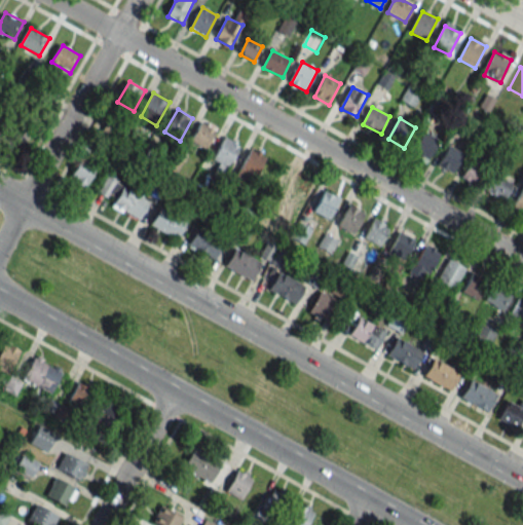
[(207,150),(218,129),(203,121),(192,142),(207,150)]
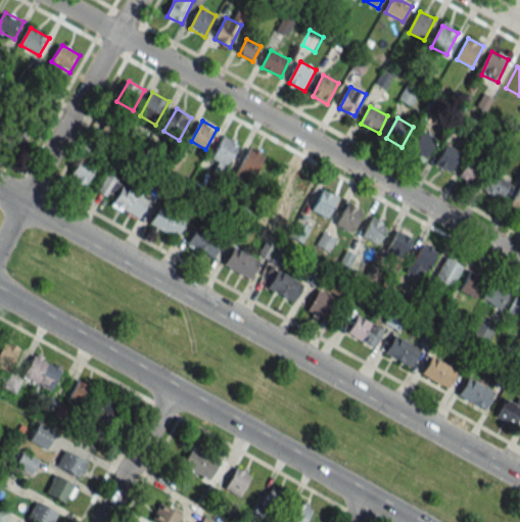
[(29,144),(29,129),(1,129),(1,144),(29,144)]
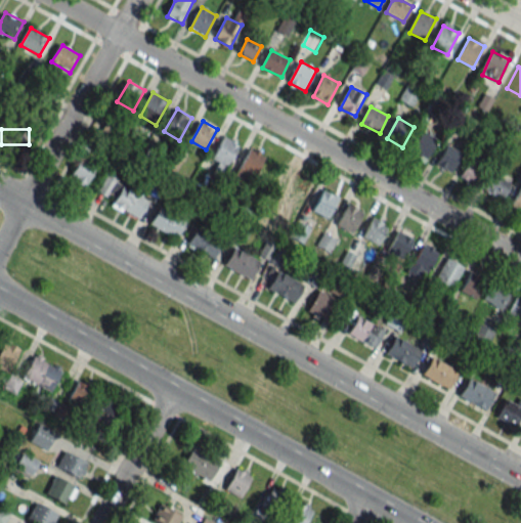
[(423,132),(438,139),(427,162),(411,154),(423,132)]
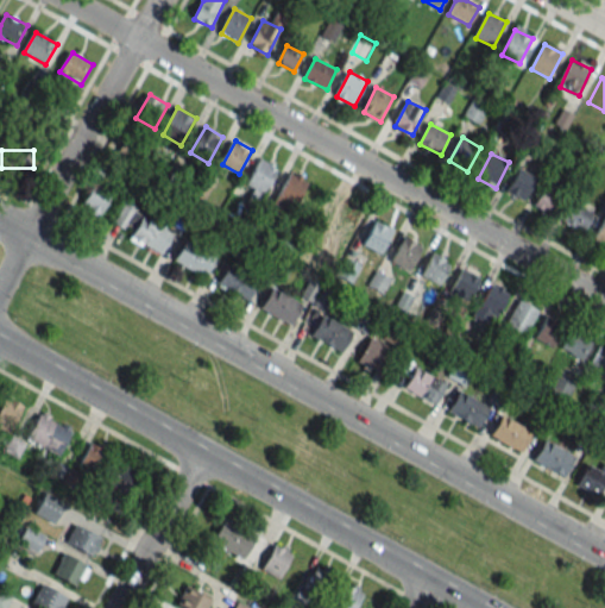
[(257,190),(251,204),(260,207),(278,169),(260,161),(249,187),(257,190)]
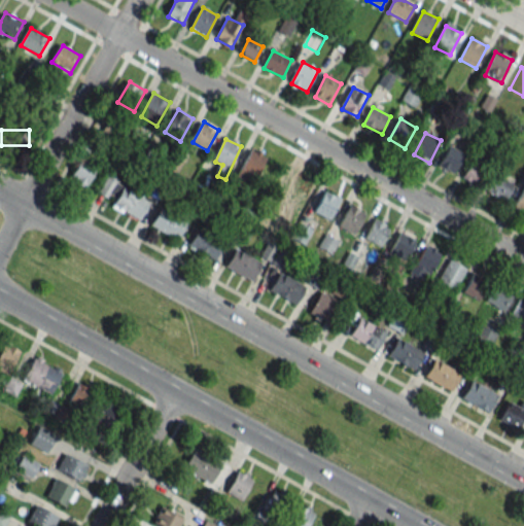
[(451,146),(466,153),(455,174),(440,166),(451,146)]
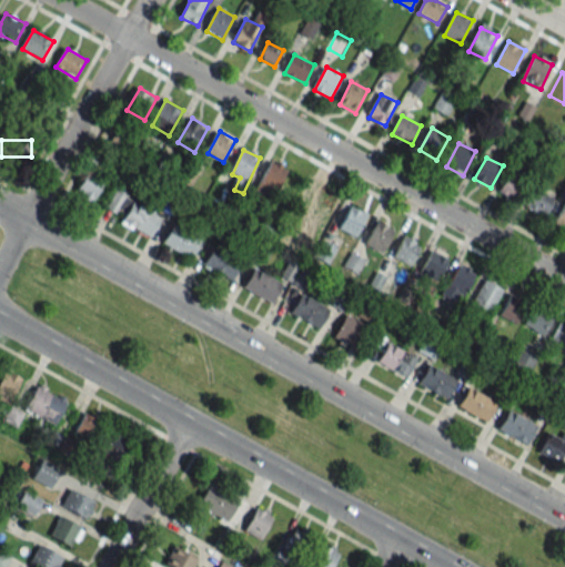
[(289,172),(272,163),(256,189),(273,199),(289,172)]
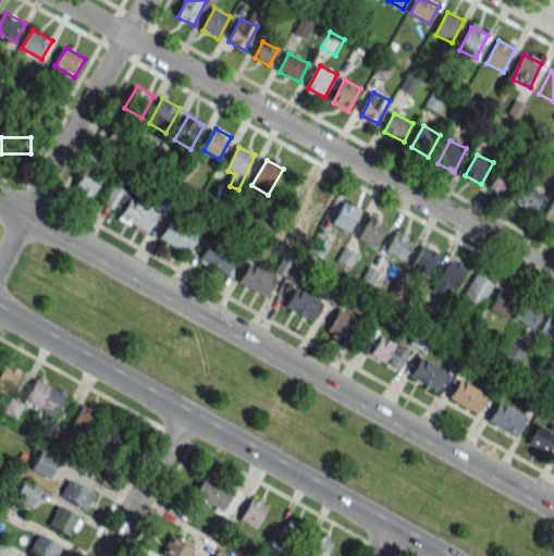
[(502,168),(517,176),(505,198),(490,189),(502,168)]
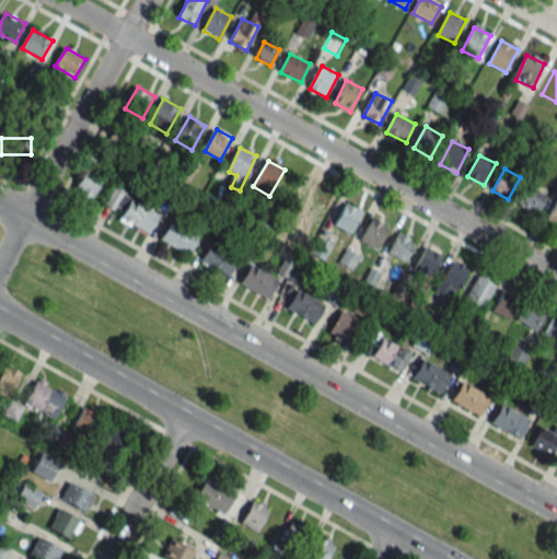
[(92,201),(104,179),(86,170),(76,193),(92,201)]
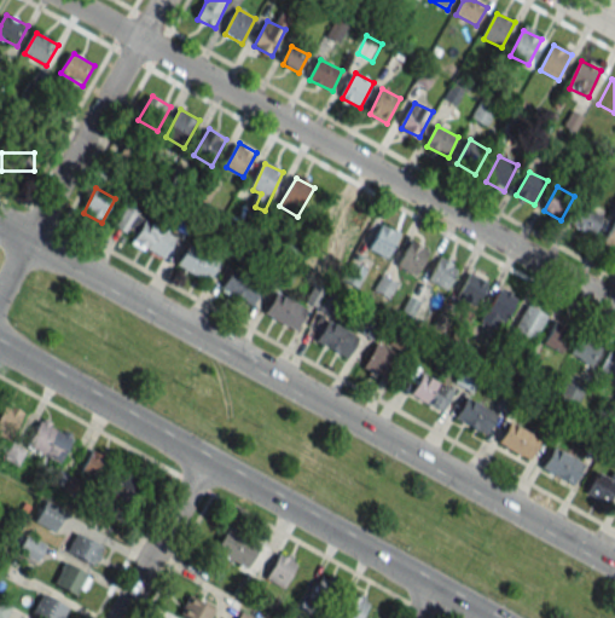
[(357,250),(372,218),(342,203),(326,236),(357,250)]
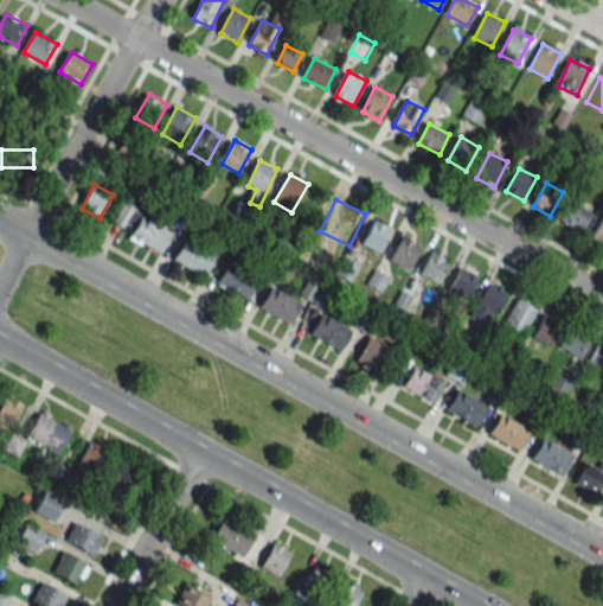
[(582,234),(594,212),(572,202),(562,223),(582,234)]
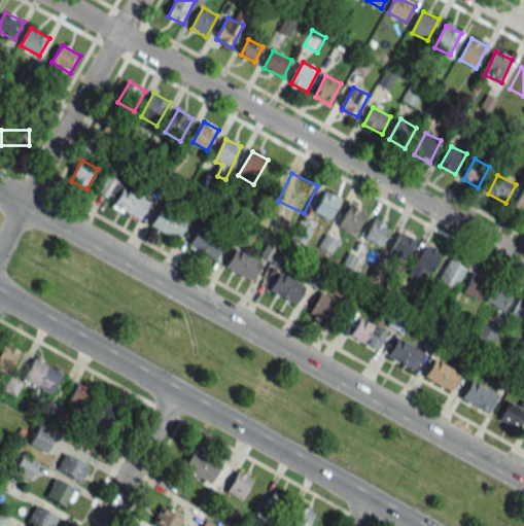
[(111,201),(121,182),(109,176),(100,195),(111,201)]
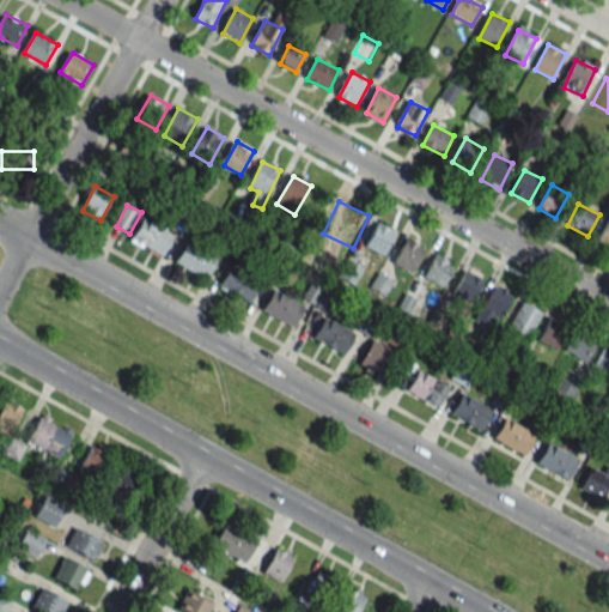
[(145,219),(175,236),(163,256),(133,240),(145,219)]
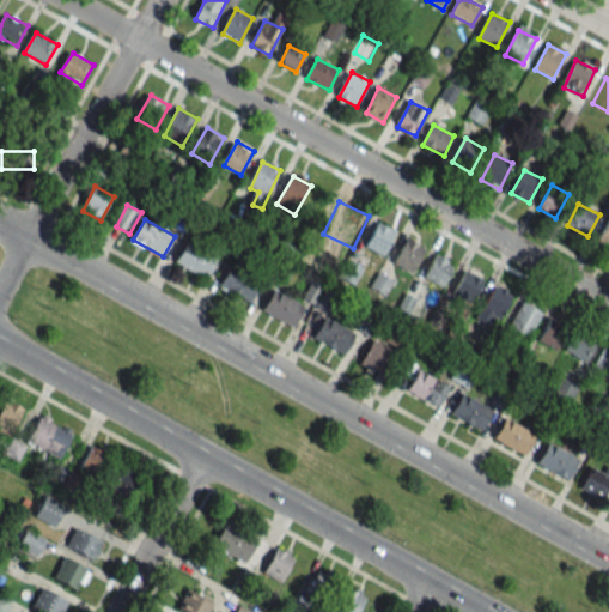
[(381,222),(397,231),(385,255),(367,246),(381,222)]
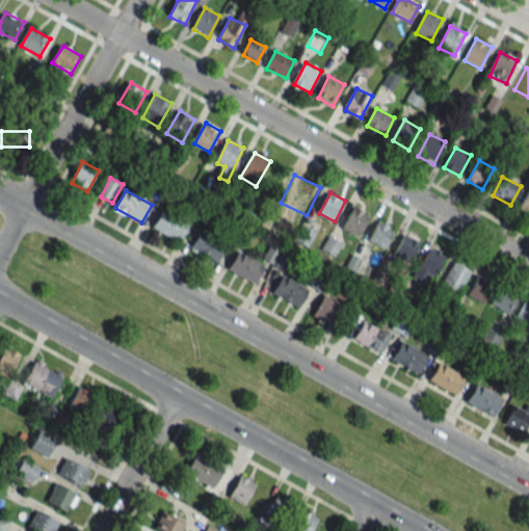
[(528,215),(519,210),(528,193),(528,215)]
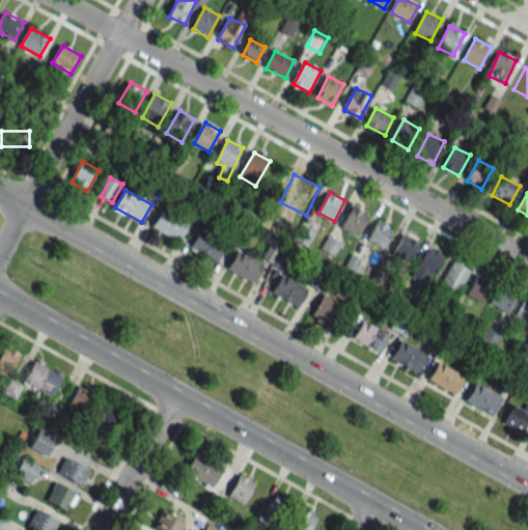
[(354,207),(368,216),(358,236),(342,228),(354,207)]
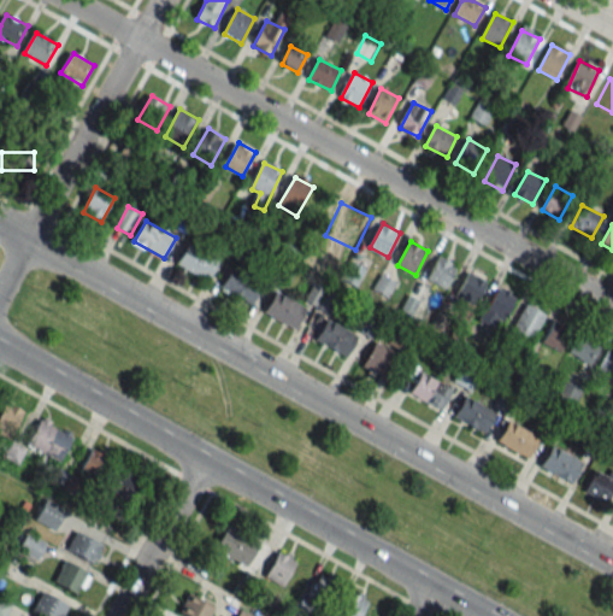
[(189,244),(219,260),(208,281),(178,264),(189,244)]
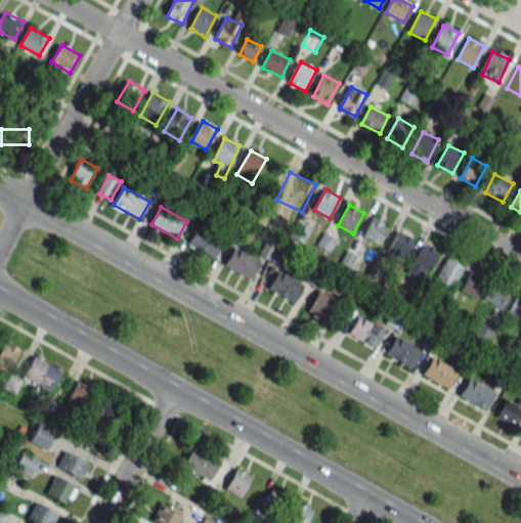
[(375,218),(389,226),(379,247),(363,238),(375,218)]
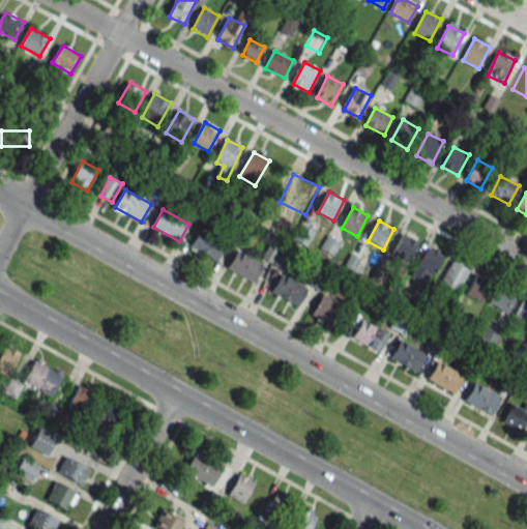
[(202,230),(227,243),(217,261),(192,247),(202,230)]
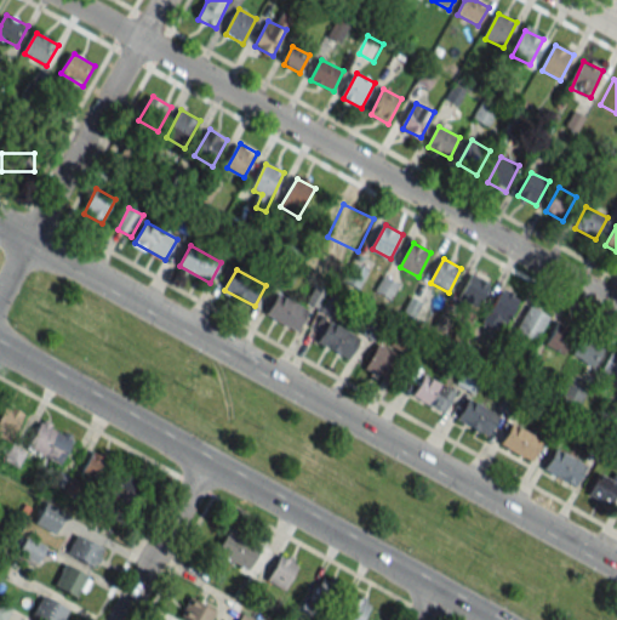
[(473,274),(491,284),(478,308),(460,299),(473,274)]
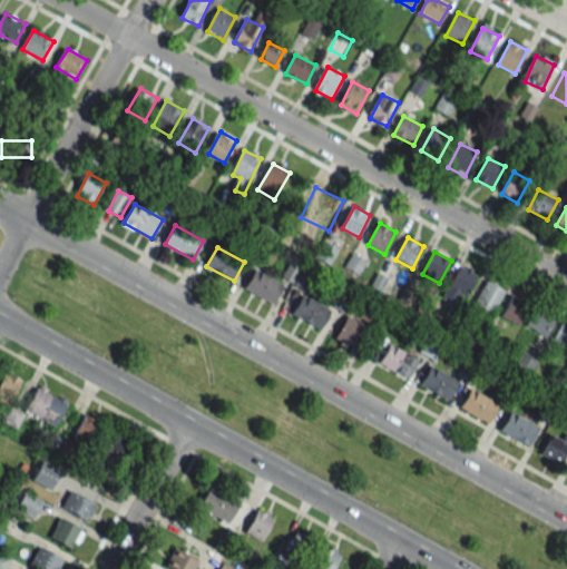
[(462,266),(478,275),(466,297),(450,288),(462,266)]
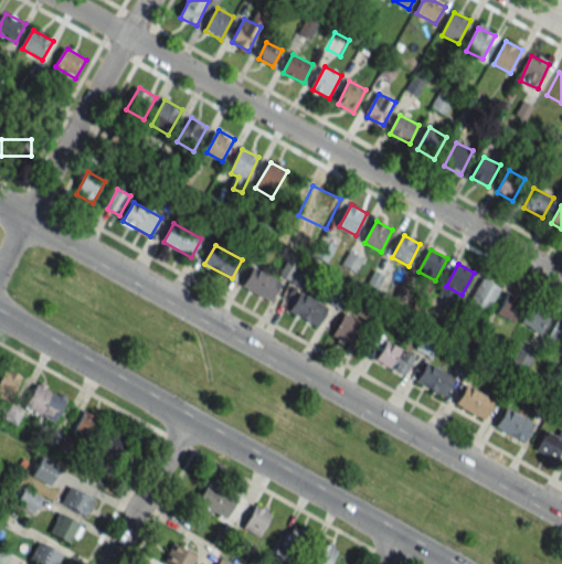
[(254,267),(282,283),(272,301),(244,286),(254,267)]
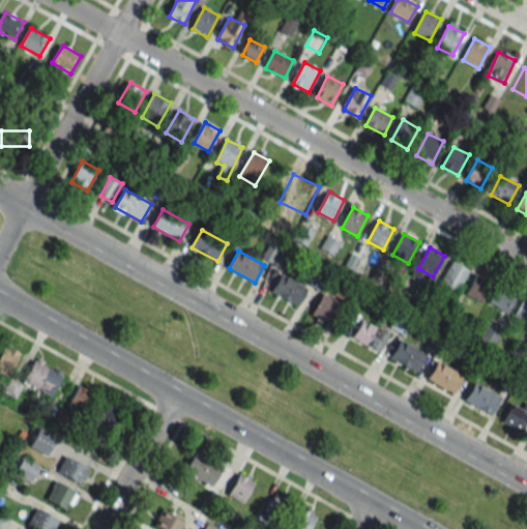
[(454,262),(469,269),(458,290),(442,283),(454,262)]
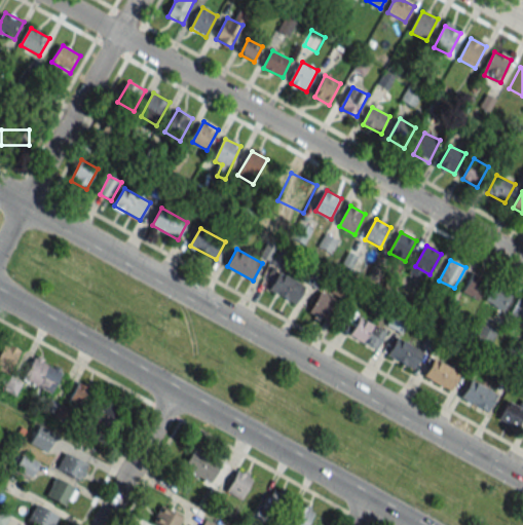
[(279,272),(305,287),(296,304),(270,290),(279,272)]
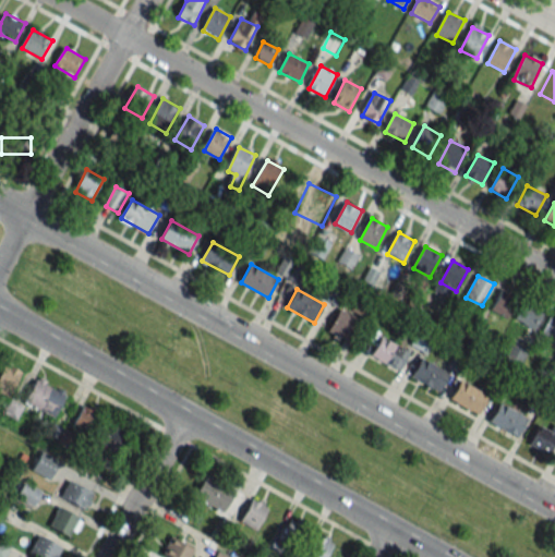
[(503,290),(518,299),(507,319),(491,312),(503,290)]
